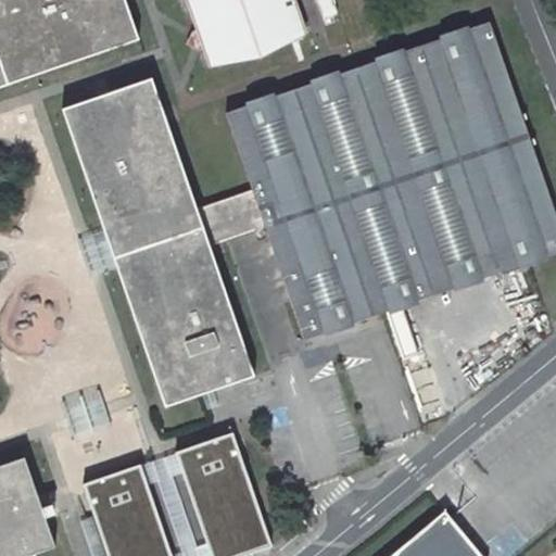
[(0,0),(0,88),(9,86),(19,83),(37,76),(55,70),(65,66),(84,60),(92,57),(97,55),(111,50),(139,40),(133,21),(125,0),(0,0)]
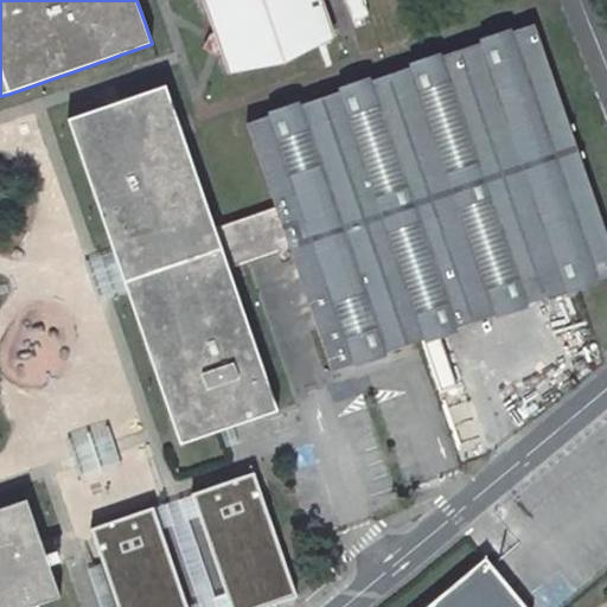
[(203,0),(209,17),(213,29),(216,34),(218,44),(221,49),(222,53),(223,56),(227,68),(228,68),(247,62),(270,53),(279,51),(292,46),(305,42),(332,33),(328,23),(320,0),(203,0)]
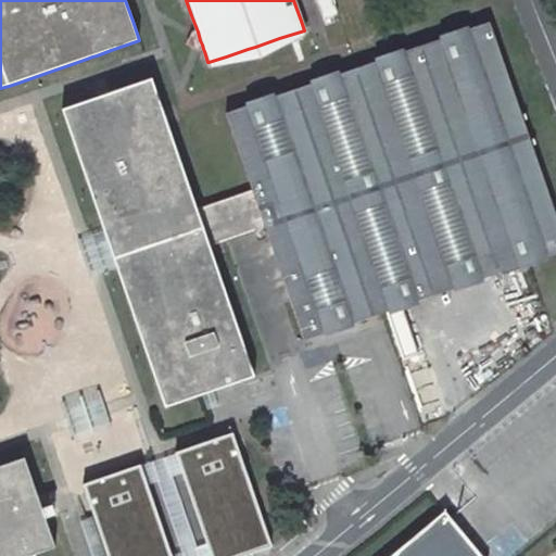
[(332,0),(316,0),(325,25),(340,21),(332,0)]
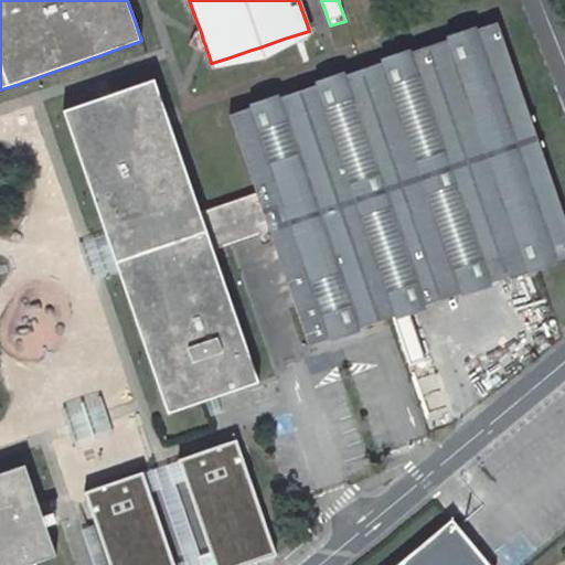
[(225,288),(213,251),(230,245),(240,241),(268,231),(285,278),(294,302),(308,347),(454,297),(535,268),(537,267),(564,257),(564,220),(543,158),(536,138),(528,113),(497,23),(458,36),(402,56),(362,70),(317,85),(228,116),(247,171),(255,193),(200,213),(173,137),(163,108),(153,80),(132,87),(112,95),(105,97),(99,98),(94,100),(63,112),(75,148),(85,178),(98,215),(105,235),(112,254),(118,273),(135,319),(155,376),(168,415),(205,402),(210,400),(215,397),(237,391),(258,383),(248,354),(245,345),(225,288)]
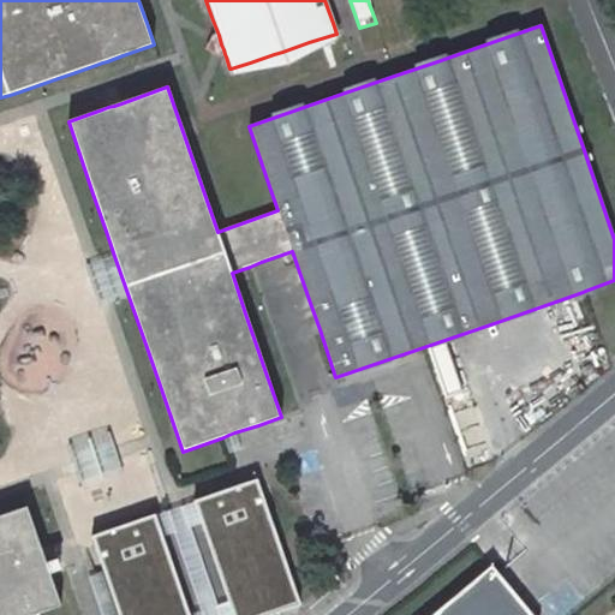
[(339,39),(336,34),(296,47),(274,54),(250,63),(231,69),(232,75),(288,65),(339,39)]
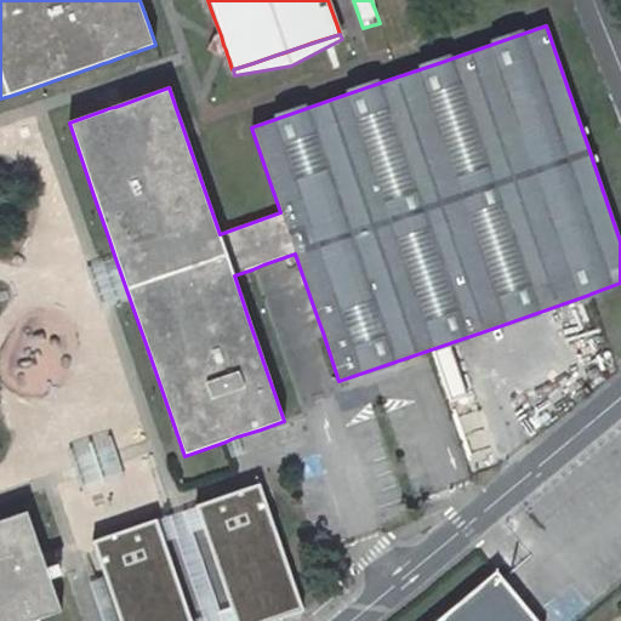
[(223,57),(227,55),(226,50),(223,45),(221,35),(216,36),(210,50),(223,57)]
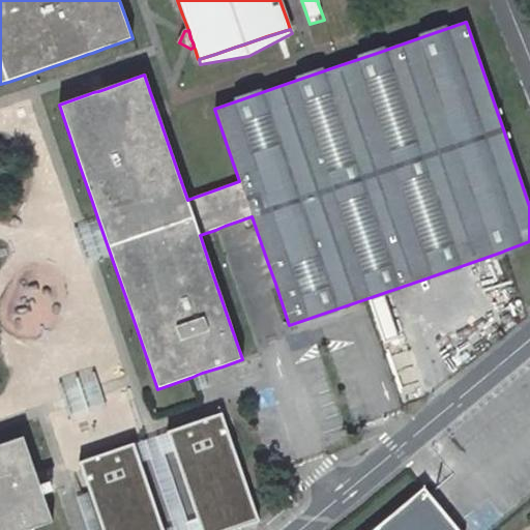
[(97,260),(111,256),(105,238),(98,221),(86,225),(75,229),(87,264),(97,260)]
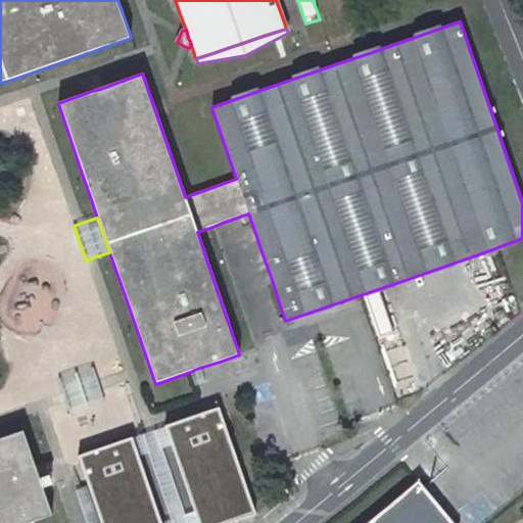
[(93,368),(58,380),(70,415),(104,402),(93,368)]
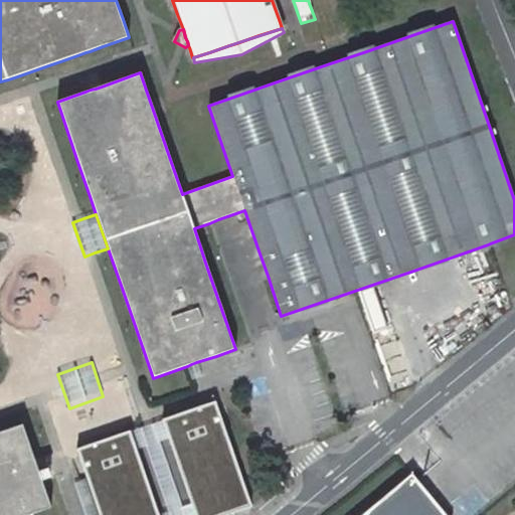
[(191,378),(200,375),(196,362),(191,364),(187,366),(191,378)]
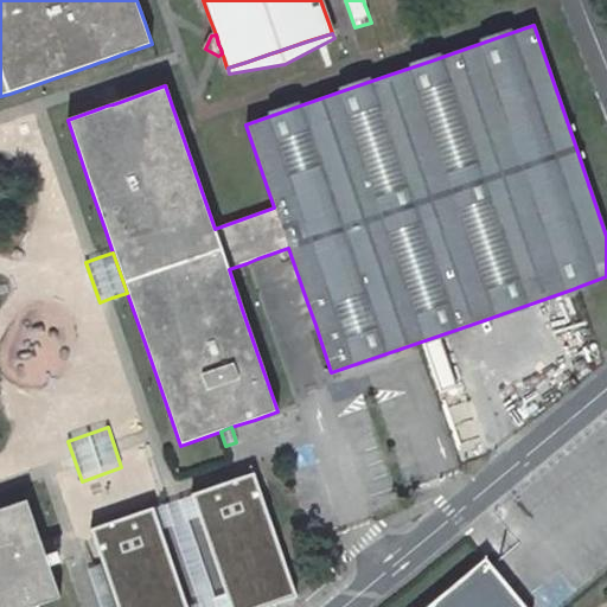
[(275,604),(296,596),(288,575),(288,572),(261,496),(254,473),(232,480),(191,494),(192,496),(195,505),(199,517),(225,594),(227,596),(229,602),(230,606),(263,606),(264,606),(275,604)]
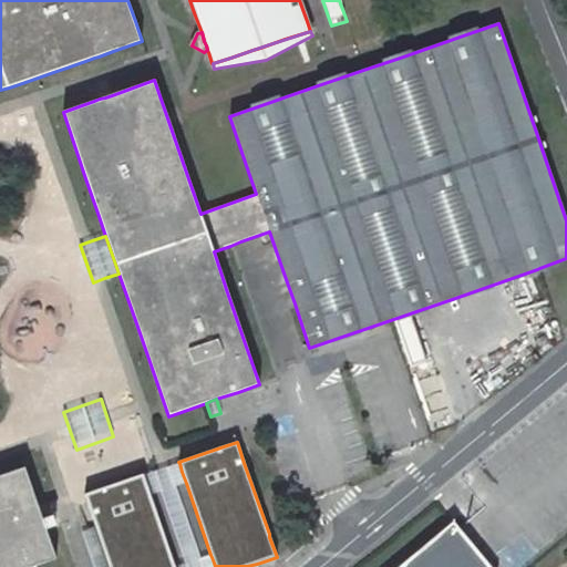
[(175,486),(186,483),(182,472),(179,463),(143,476),(145,484),(150,495),(161,491),(186,564),(175,566),(215,566),(214,563),(212,557),(210,555),(200,559),(175,486)]
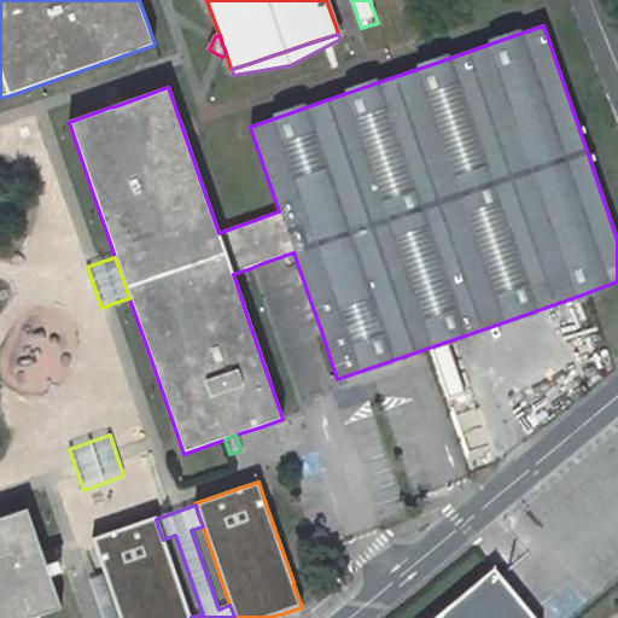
[(41,552),(27,509),(5,517),(0,518),(0,617),(33,617),(62,608),(54,587),(46,565),(44,557),(41,552)]
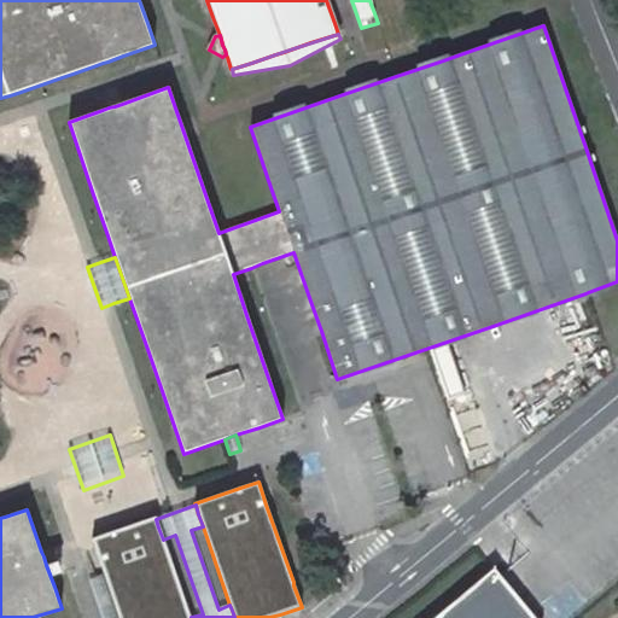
[(190,617),(163,540),(158,528),(156,519),(155,517),(112,532),(92,538),(100,560),(104,572),(120,617),(190,617)]
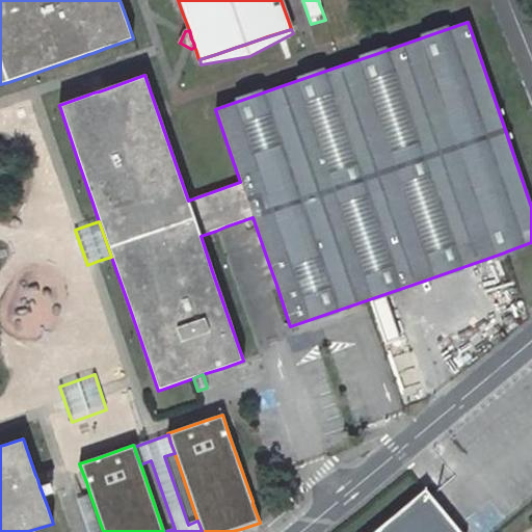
[(374,531),(460,531),(426,489),(374,531)]
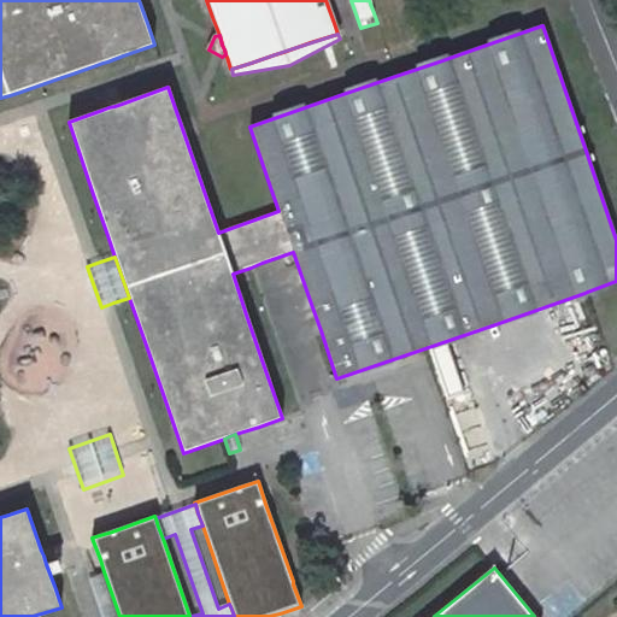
[(104,616),(119,616),(104,571),(90,576),(103,612),(104,616)]
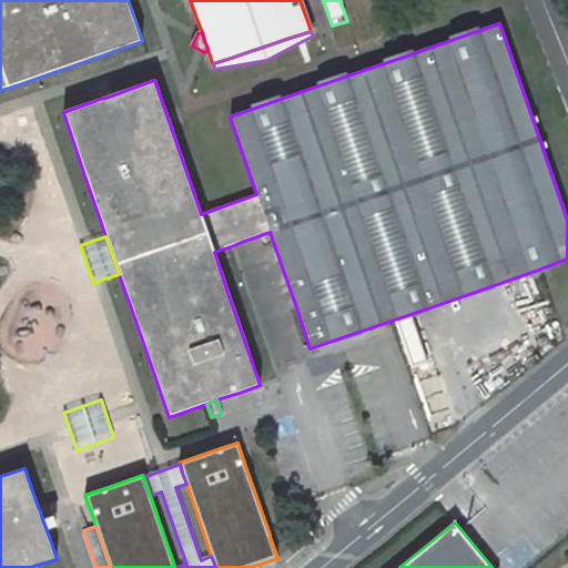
All buildings are outlined.
